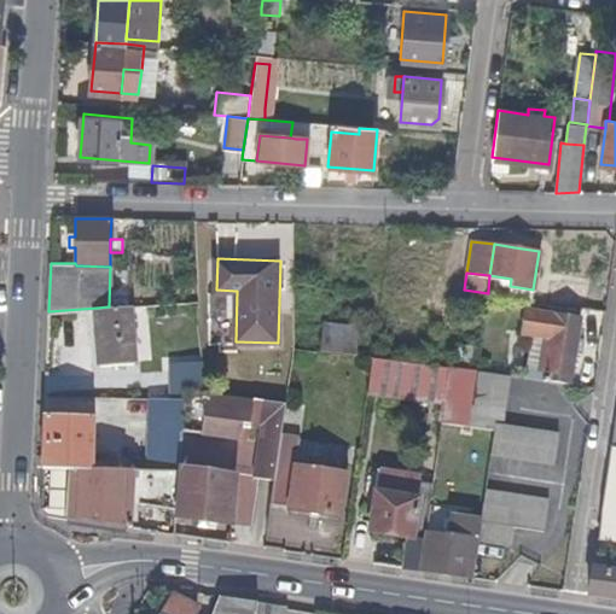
[(533,290),(510,286),(511,279),(489,275),(488,291),(532,298),(533,290)]
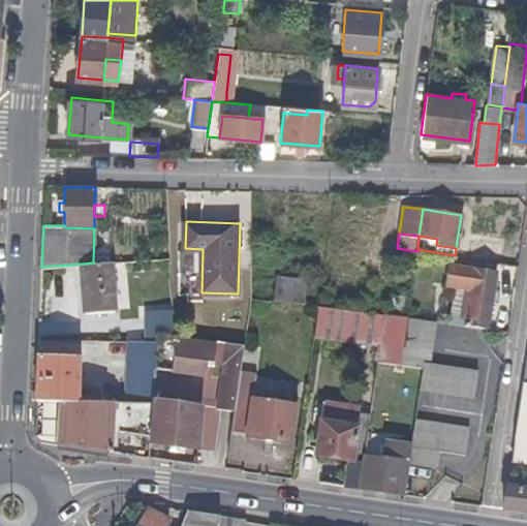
[(113,313),(111,260),(93,263),(83,264),(84,269),(84,273),(66,274),(68,296),(86,295),(86,315),(113,313)]
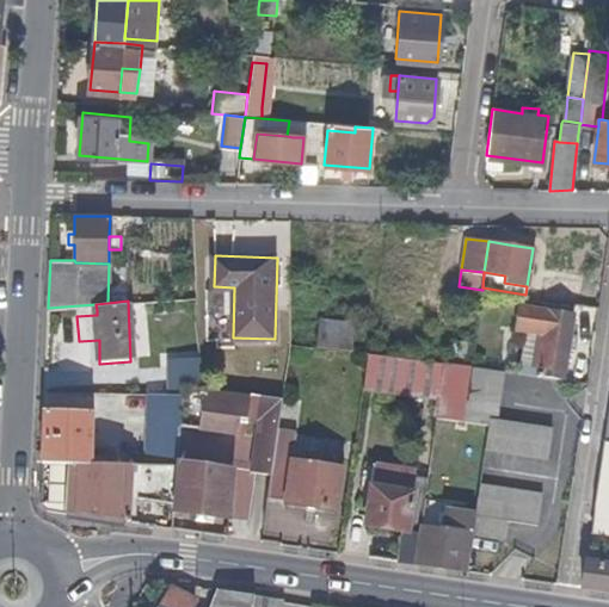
[(576,350),(578,334),(570,333),(572,314),(518,307),(515,330),(524,332),(517,372),(563,378),(567,348),(576,350)]
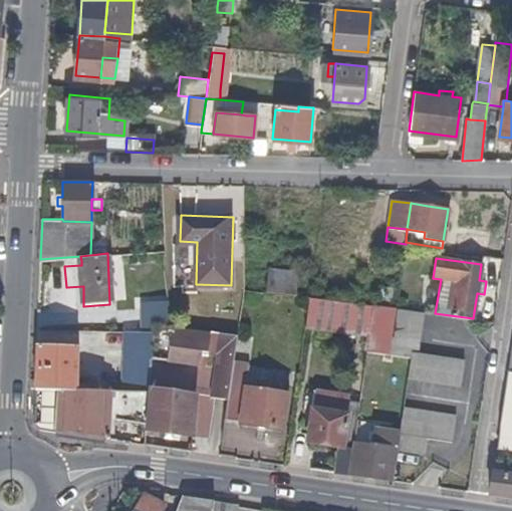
[(293,294),(296,273),(269,269),(266,290),(293,294)]
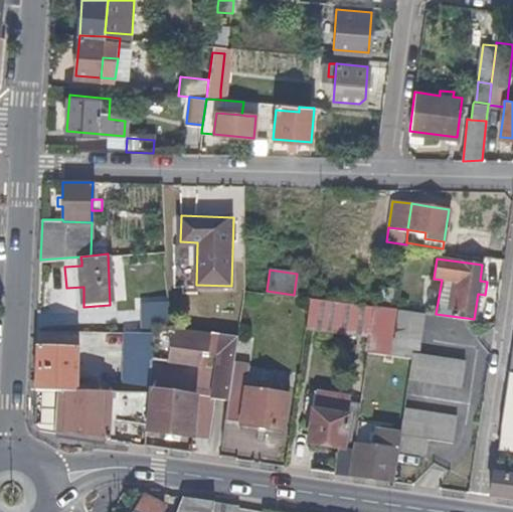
[(395,309),(399,287),(377,285),(375,295),(355,293),(354,304),(373,306),(395,309)]
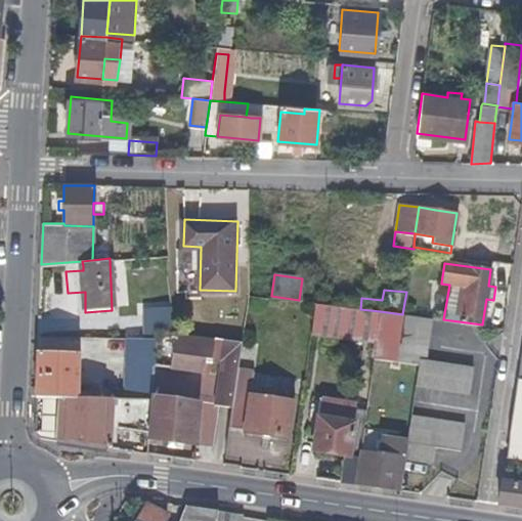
[(339,316),(340,306),(314,303),(313,314),(339,316)]
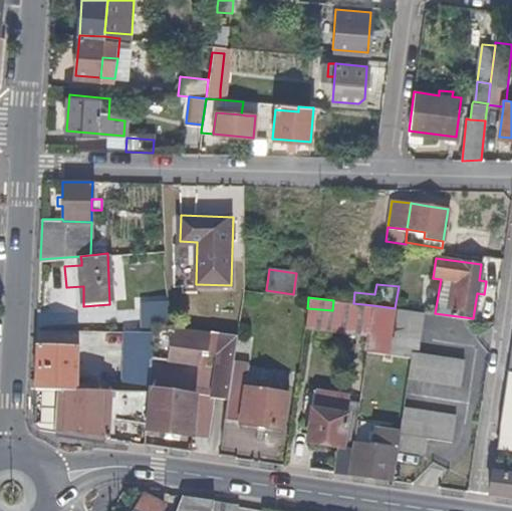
[(170,324),(168,298),(139,301),(141,323),(148,321),(170,324)]
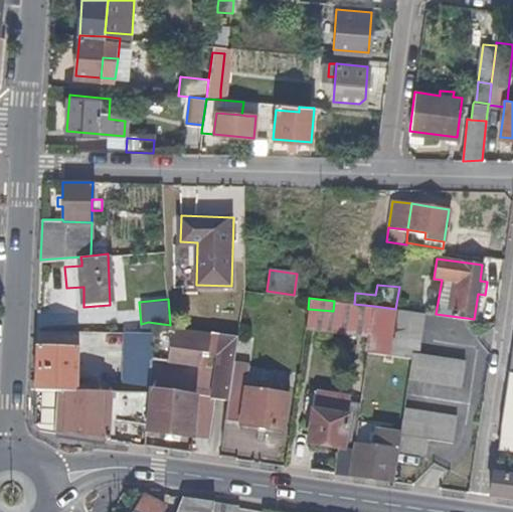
[(372,316),(373,306),(354,304),(334,301),(333,311),(372,316)]
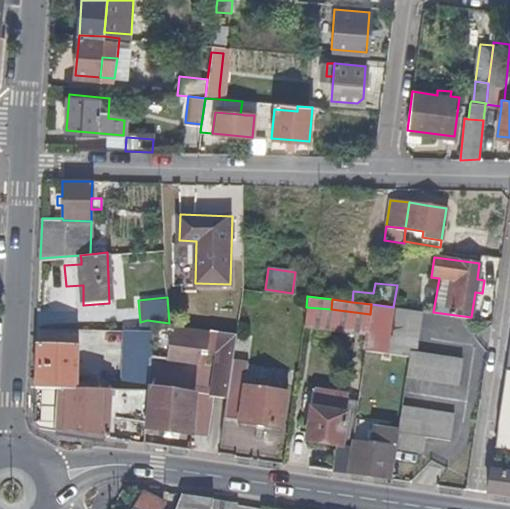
[(388,343),(393,307),(371,304),(370,314),(365,349),(387,352),(388,343)]
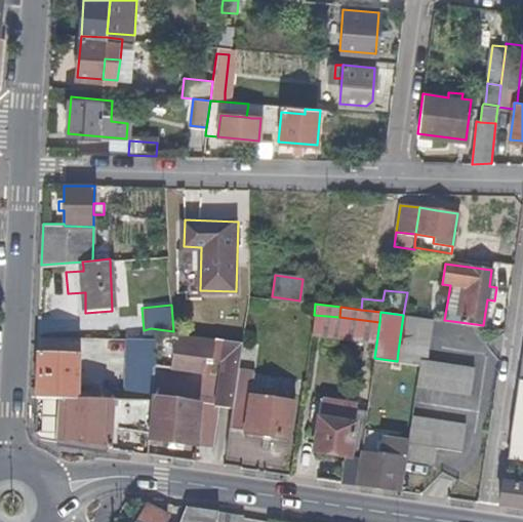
[(426,356),(432,318),(403,315),(398,352),(426,356)]
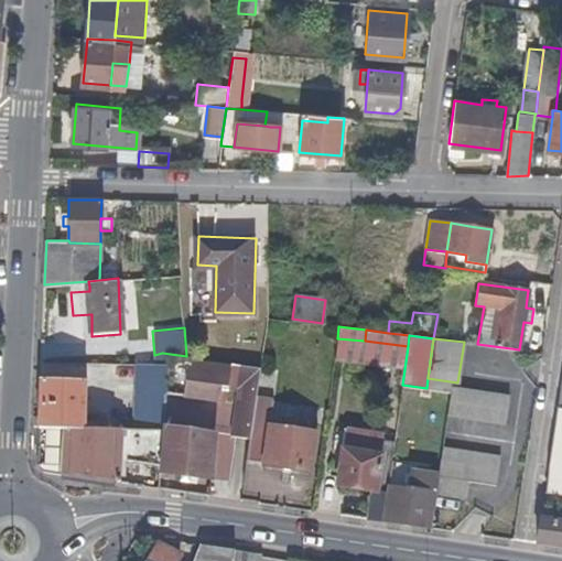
[(217,398),(218,385),(235,387),(229,434),(249,437),(251,421),(259,366),(186,356),(162,353),(164,364),(168,364),(165,390),(217,398)]
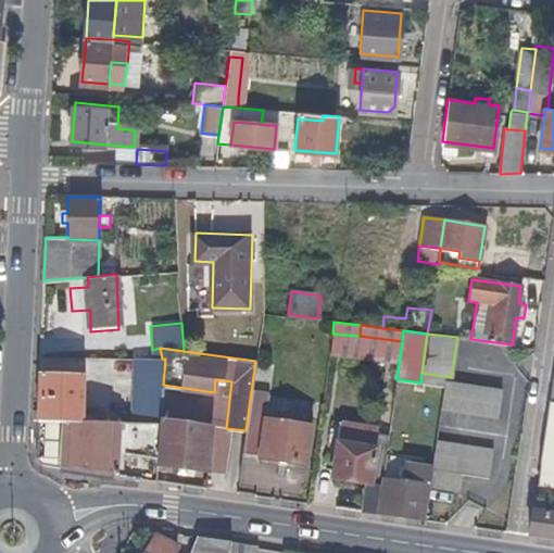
[(163,385),(165,359),(162,359),(131,359),(130,422),(131,422),(160,423),(163,385)]
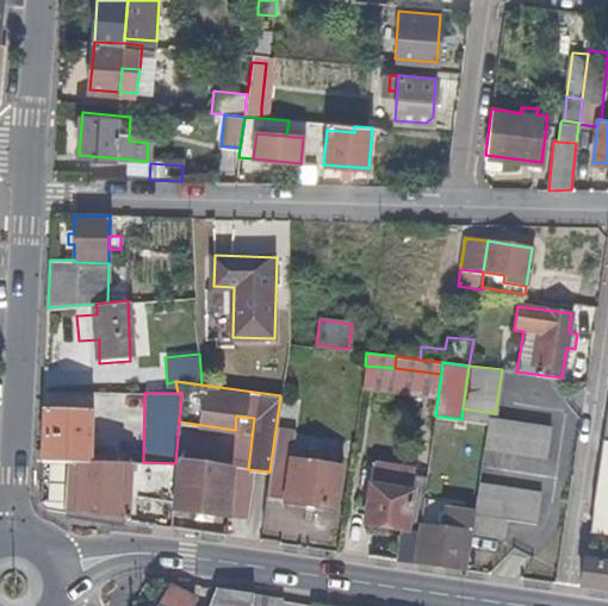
[(90,447),(92,410),(43,407),(41,461),(90,461),(90,447)]
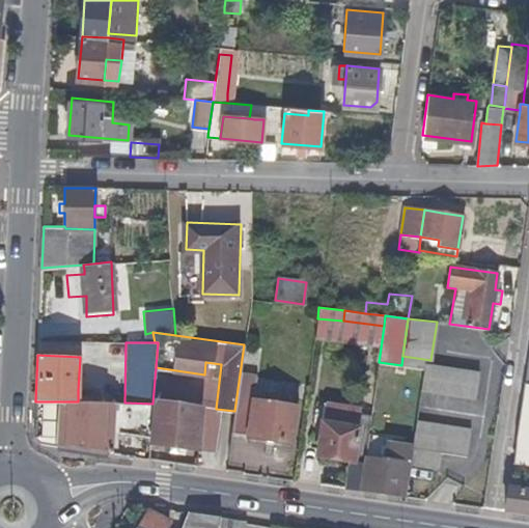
[(476,395),(480,366),(430,360),(402,356),(401,365),(423,368),(421,388),(476,395)]
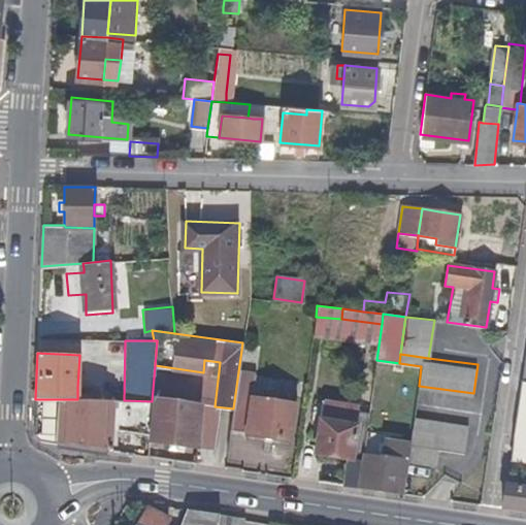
[(525,381),(520,381),(508,461),(525,463),(525,381)]
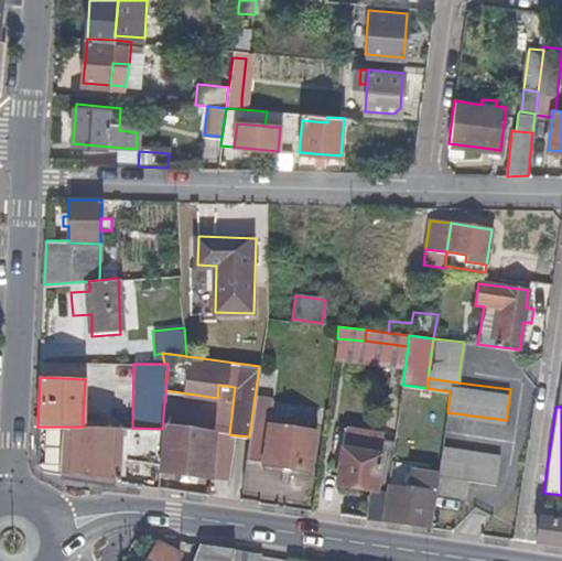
[(310,470),(315,431),(307,430),(251,421),(249,437),(246,460),(265,462),(310,470)]
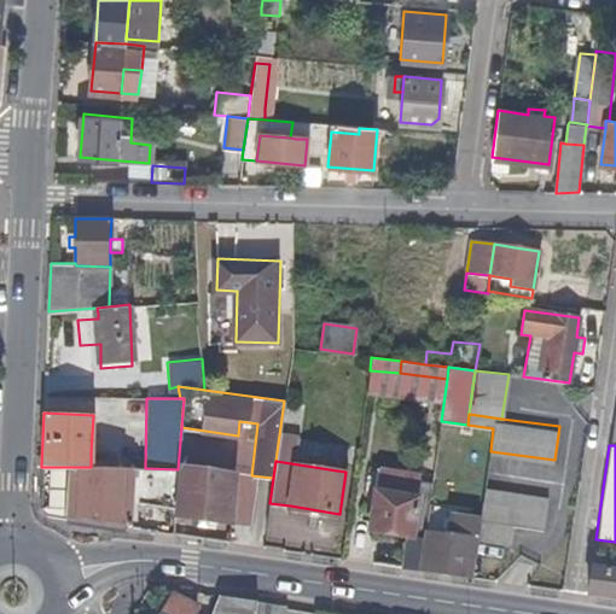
[(346,472),(347,462),(338,461),(337,471),(346,472)]
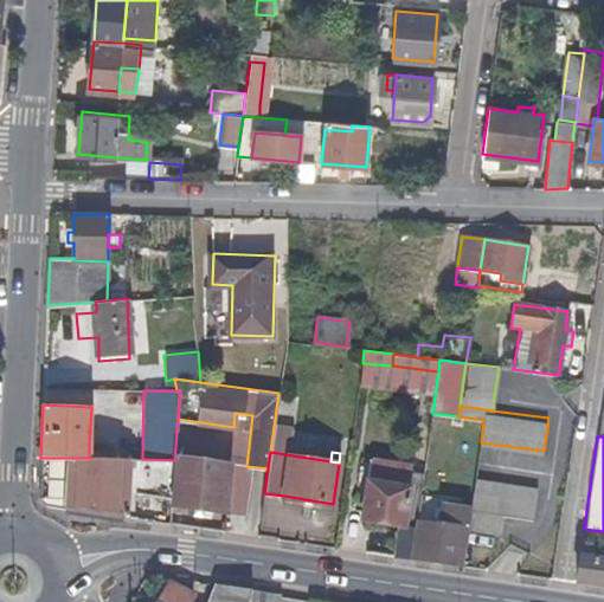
[(225,511),(232,464),(179,454),(172,503),(225,511)]
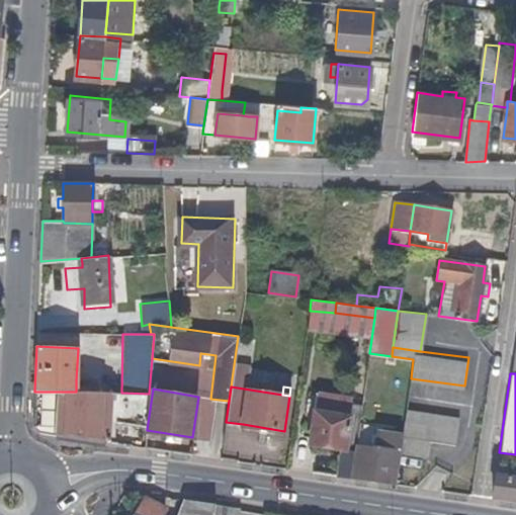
[(147,424),(149,394),(122,393),(121,393),(76,392),(34,392),(32,425),(33,427),(41,430),(107,440),(108,420),(147,424)]
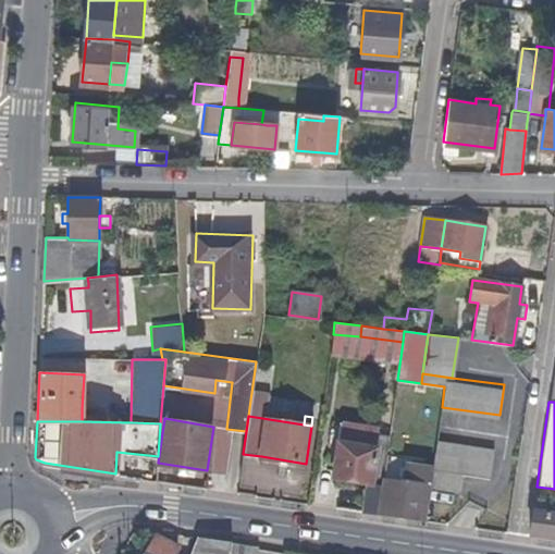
[(371,483),(379,438),(380,429),(331,421),(328,446),(338,448),(334,478),(367,483),(371,483)]
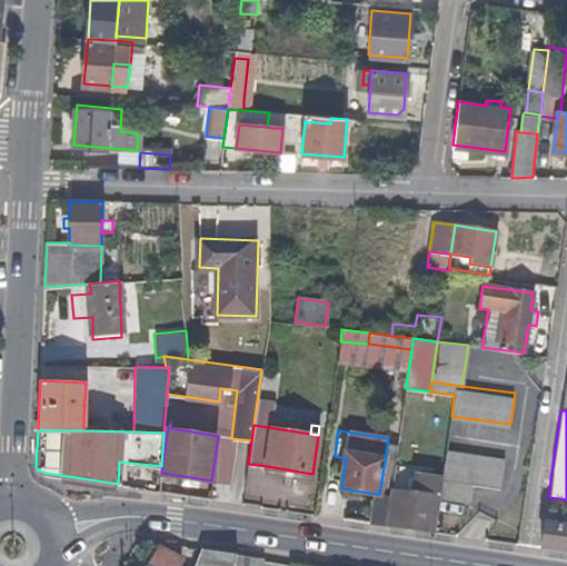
[(391,488),(397,449),(387,447),(379,494),(390,496),(391,488)]
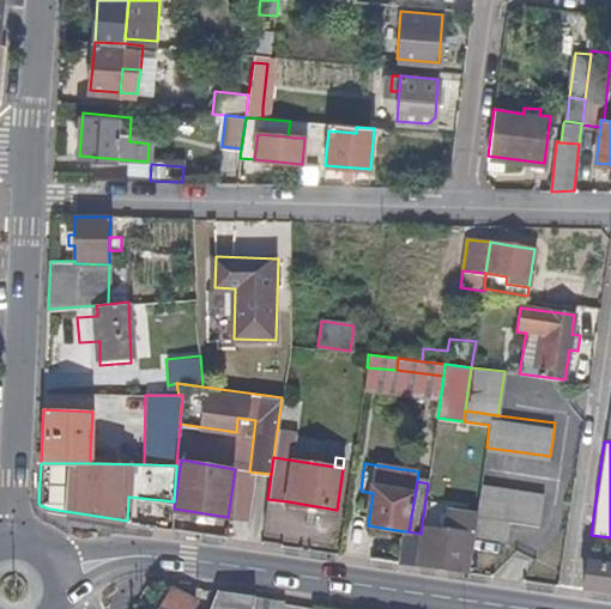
[(539,523),(544,492),(481,483),(476,510),(476,513),(508,518),(539,523)]
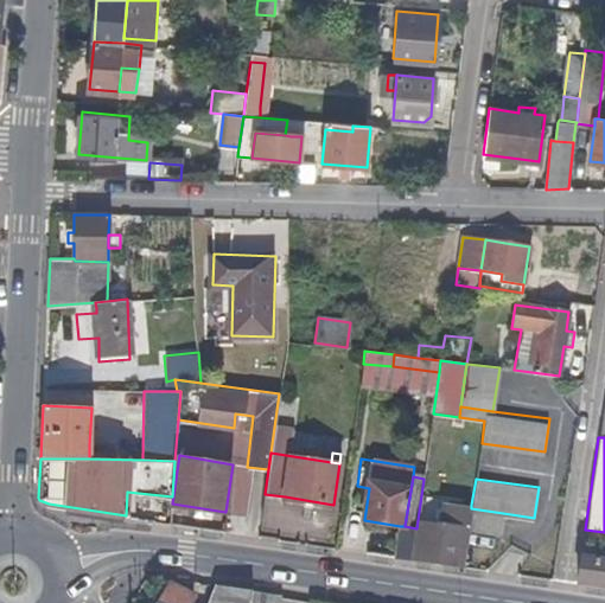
[(331,513),(333,505),(285,496),(284,506),(331,513)]
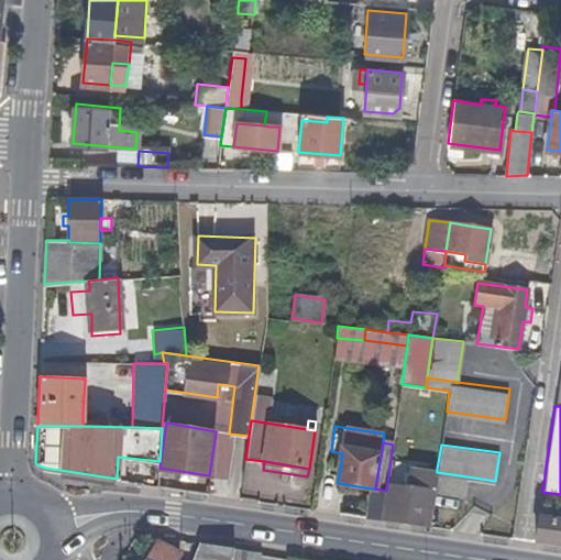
[(428,526),(433,491),(437,472),(437,469),(409,464),(406,486),(387,483),(386,491),(383,518),(428,526)]
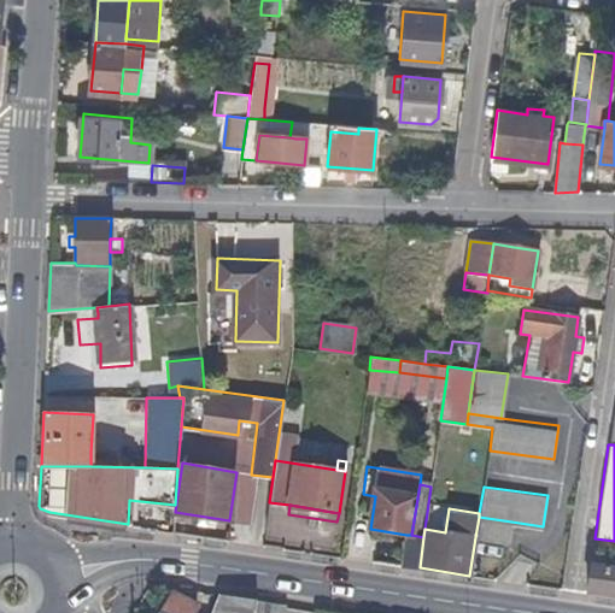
[(509,542),(511,522),(479,517),(475,537),(509,542)]
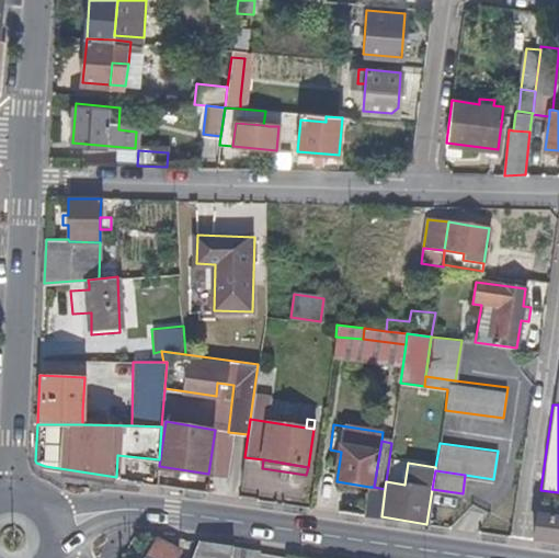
[(381,516),(385,489),(374,487),(369,487),(365,514),(381,516)]
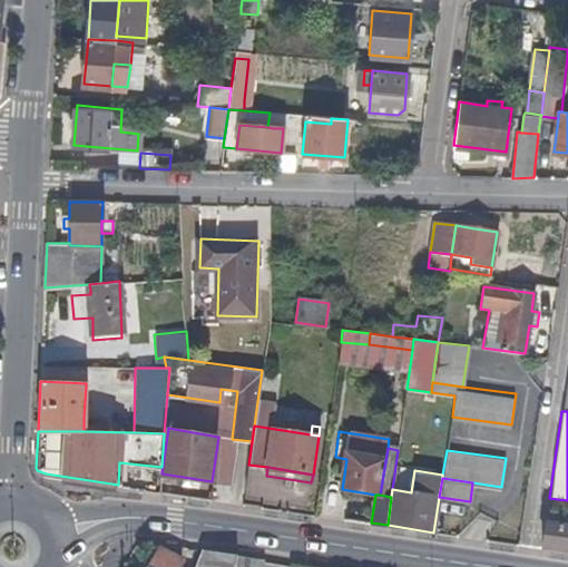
[(567,553),(567,526),(546,522),(542,549),(567,553)]
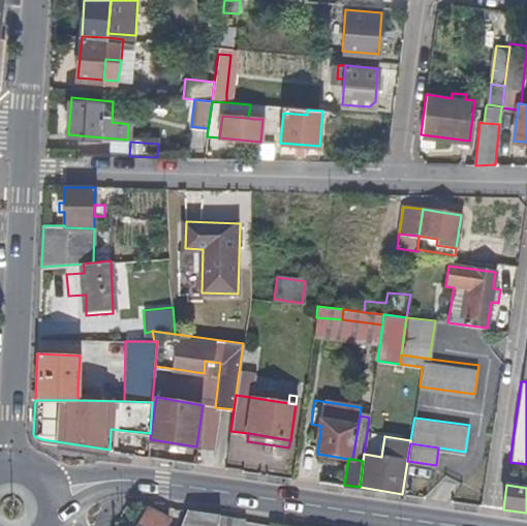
[(217,525),(219,513),(188,508),(181,525),(162,525),(166,518),(149,507),(147,509),(146,512),(136,525),(217,525)]
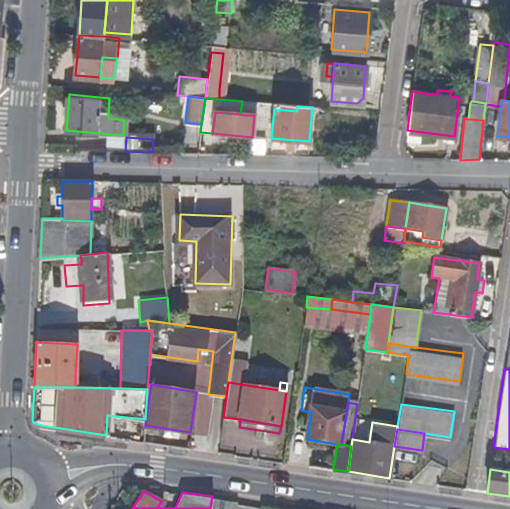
[(235,508),(237,500),(212,496),(210,508),(235,508)]
